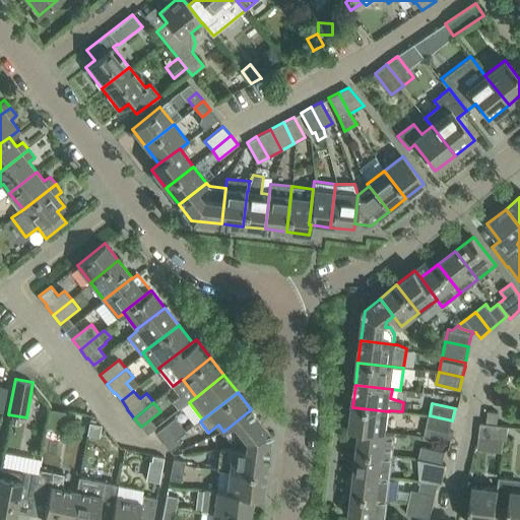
[(386,431),(389,411),(352,407),(349,429),(360,430),(386,431)]
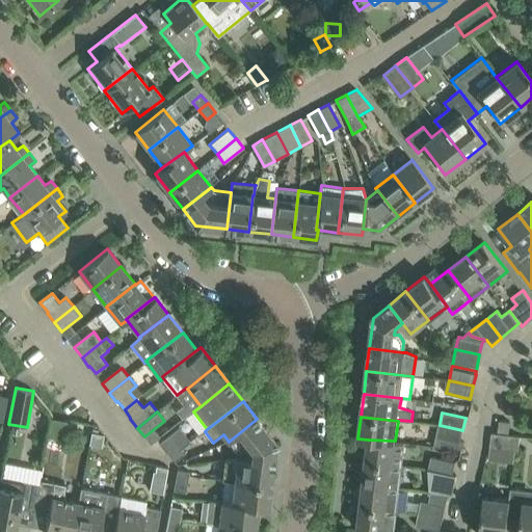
[(275,443),(257,419),(229,442),(237,454),(237,458),(273,463),(275,443)]
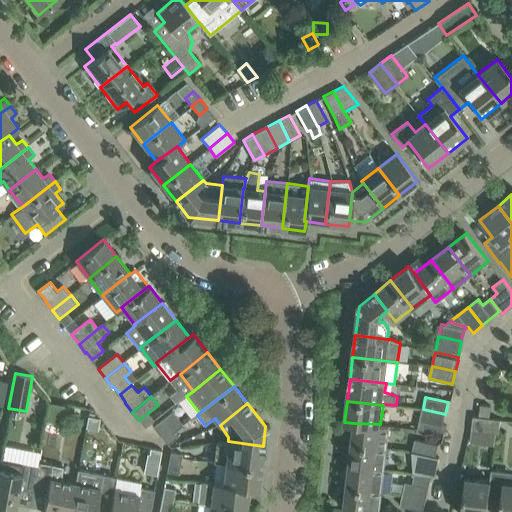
[(490,416),(491,406),(480,405),(479,415),(490,416)]
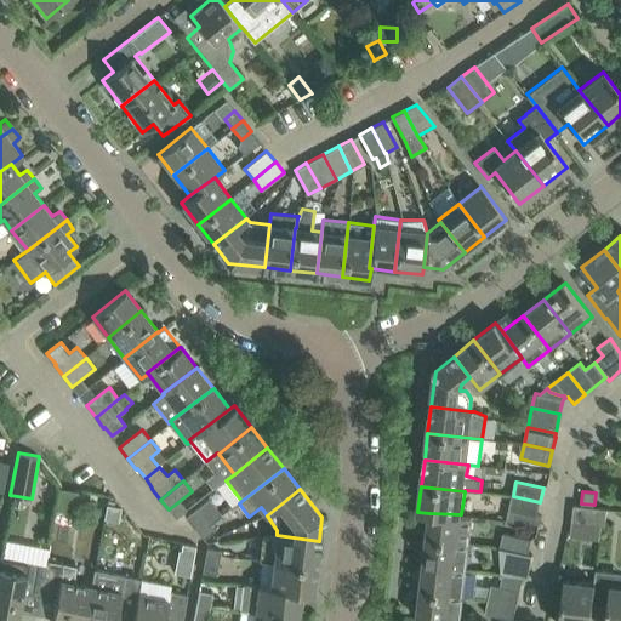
[(536,517),(540,502),(513,496),(507,518),(540,525),(541,518),(536,517)]
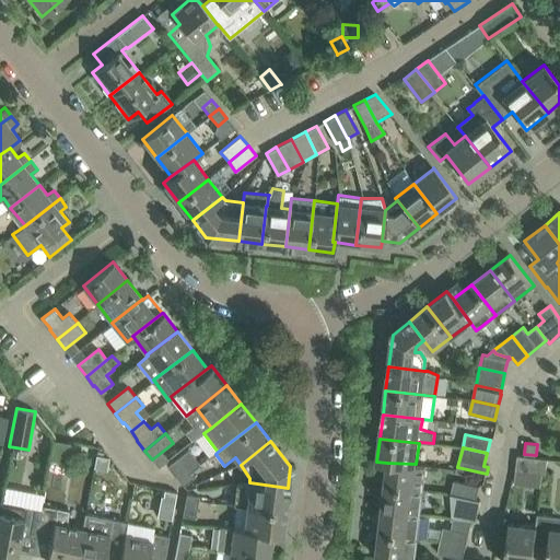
[(168,466),(177,477),(187,469),(190,475),(201,465),(189,450),(168,466)]
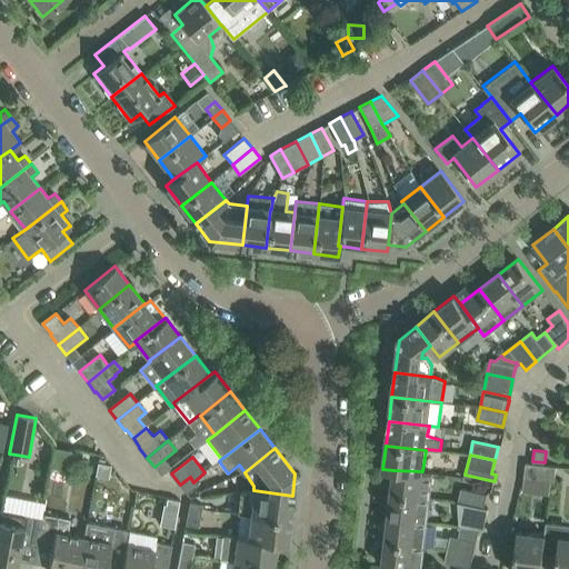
[(553,482),(556,466),(526,462),(523,478),(553,482)]
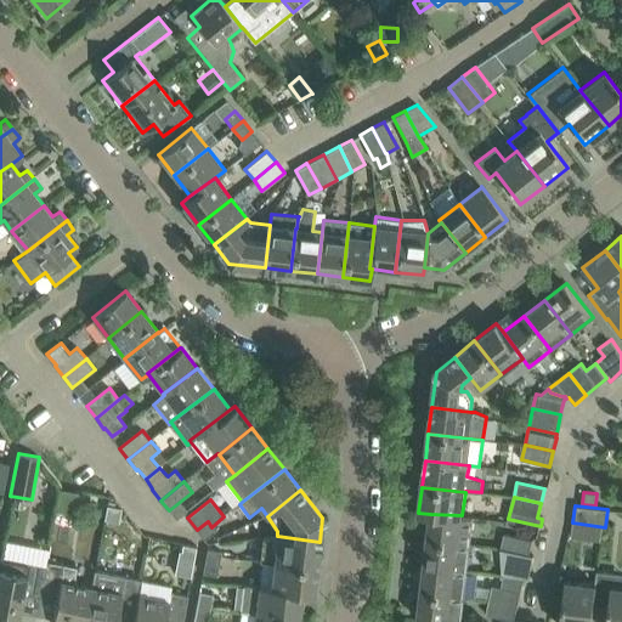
[(474,518),(462,515),(430,514),(427,539),(470,544),(474,518)]
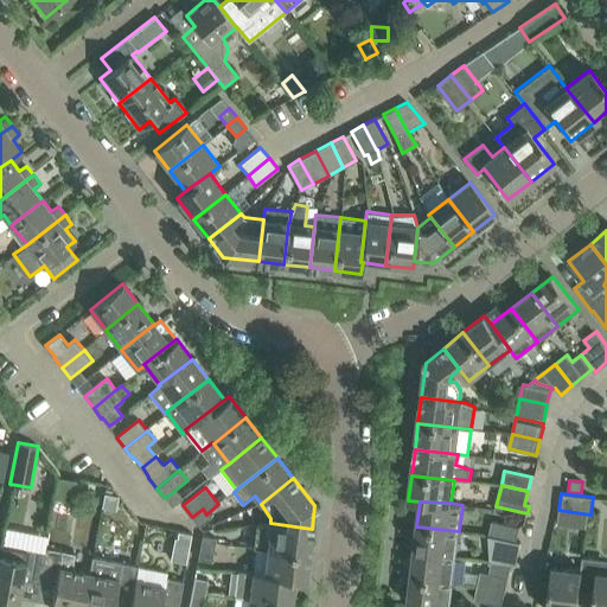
[(210,518),(206,515),(203,509),(192,517),(200,526),(210,518)]
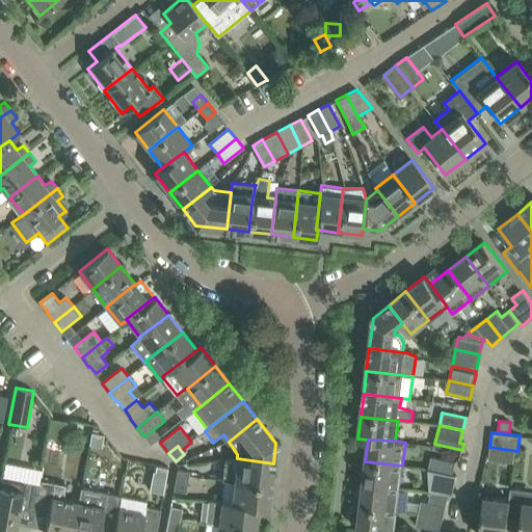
[(452,474),(455,462),(431,456),(429,469),(452,474)]
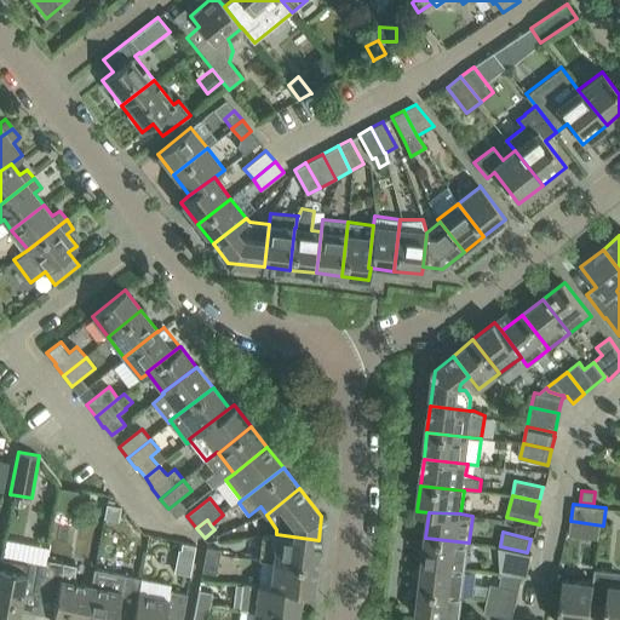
[(315,566),(319,540),(276,534),(263,535),(262,544),(260,544),(259,557),(263,558),(315,566)]
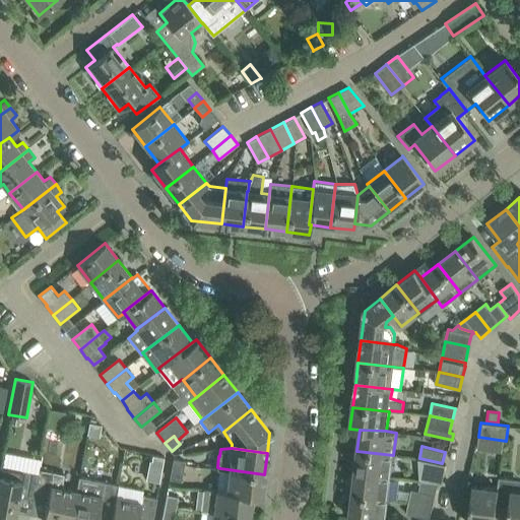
[(390,477),(393,455),(356,451),(354,473),(390,477)]
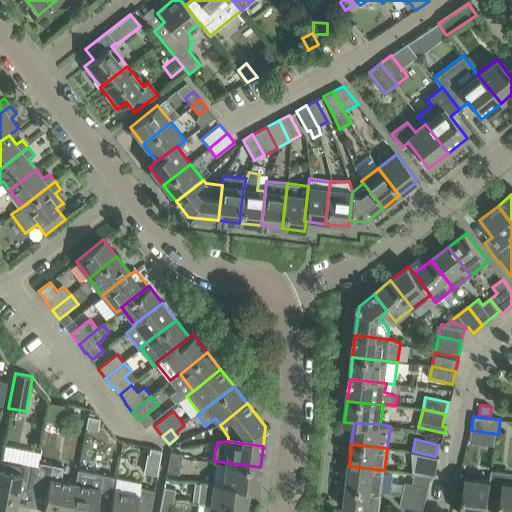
[(433,467),(435,456),(413,451),(410,463),(417,465),(416,473),(416,474),(431,476),(434,476),(436,468),(433,467)]
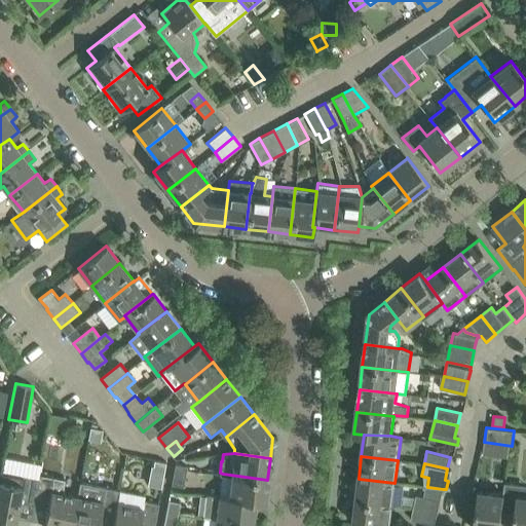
[(187,466),(176,464),(175,464),(174,474),(185,476),(187,466)]
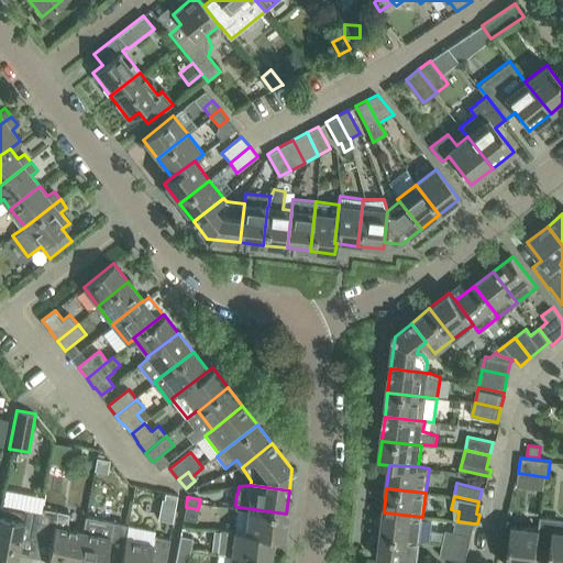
[(42,512),(41,512),(0,504),(0,555),(18,560),(21,538),(36,541),(42,512)]
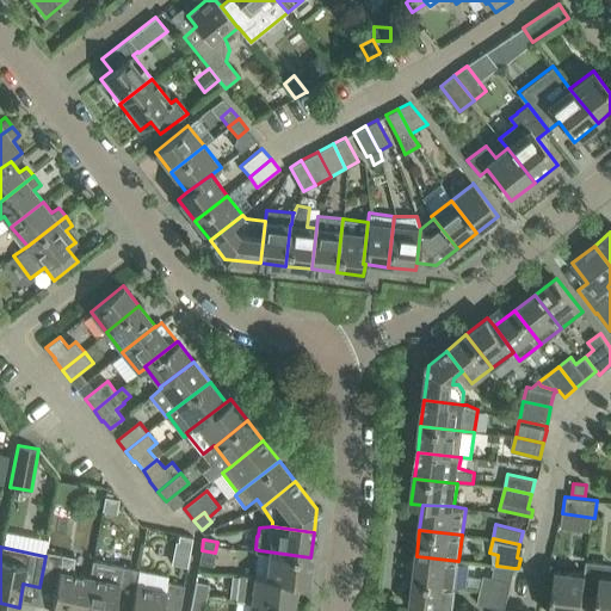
[(213,566),(215,553),(202,550),(199,562),(213,566)]
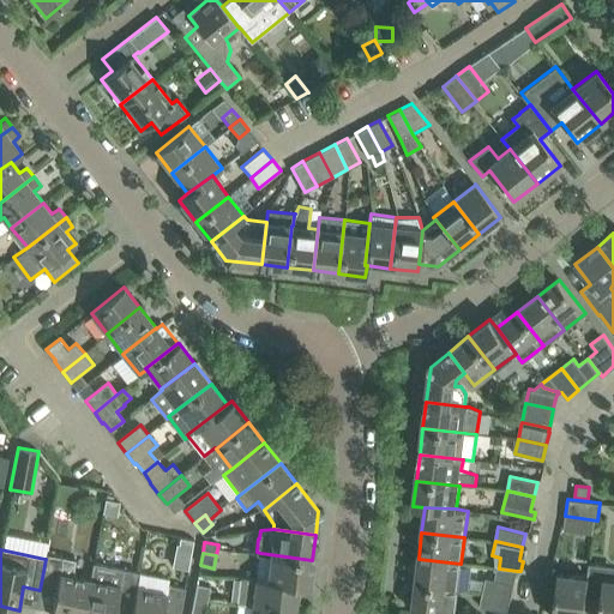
[(74,560),(46,554),(44,559),(46,559),(40,590),(55,593),(52,613),(83,613),(90,579),(72,576),(74,560)]
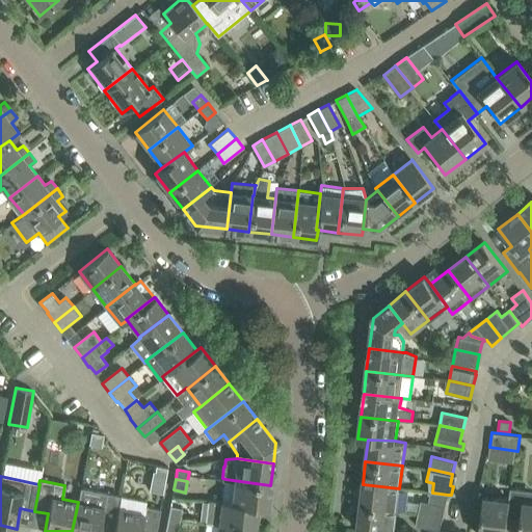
[(235,480),(232,503),(258,507),(268,508),(270,485),(235,480)]
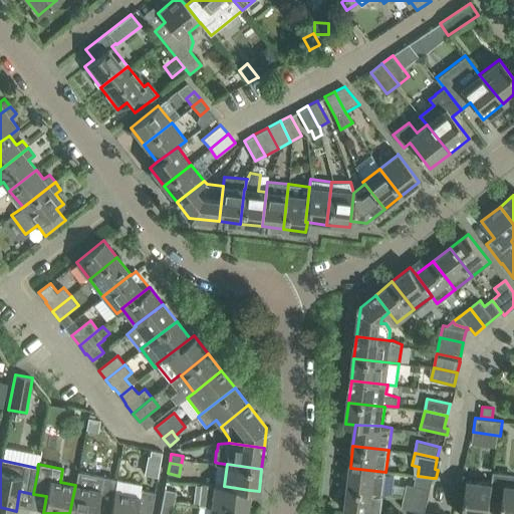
[(382,494),(386,472),(350,468),(347,490),(382,494)]
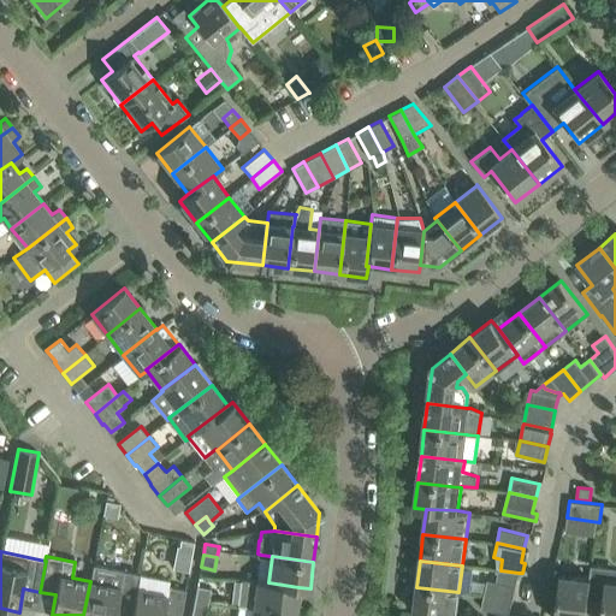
[(134,609),(140,574),(94,566),(90,581),(83,615),(114,615),(116,615),(118,615),(120,615),(125,614),(126,608),(134,609)]
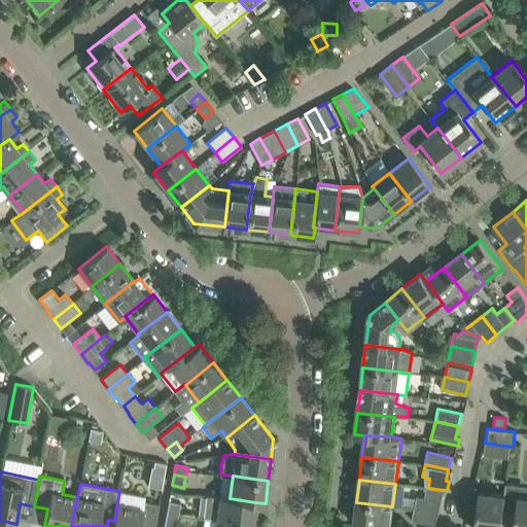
[(526,526),(526,498),(526,490),(526,486),(504,484),(503,495),(504,495),(502,512),(516,513),(514,526),(526,526)]
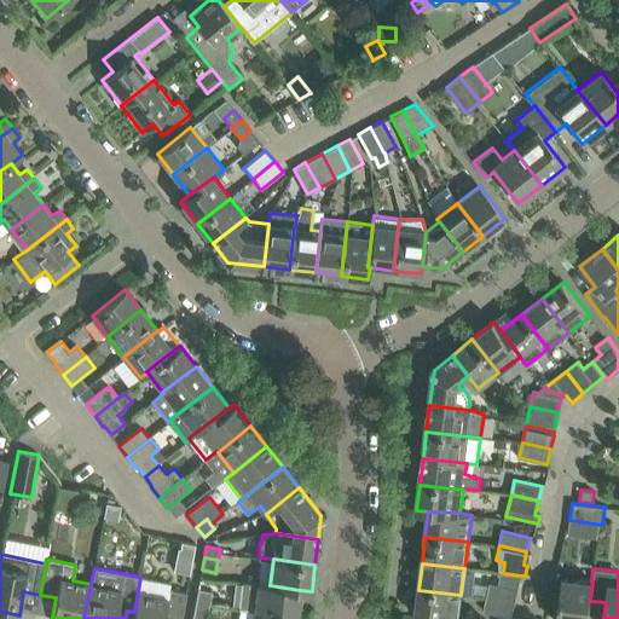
[(515,605),(521,576),(503,573),(503,572),(502,571),(499,584),(490,582),(486,597),(515,605)]
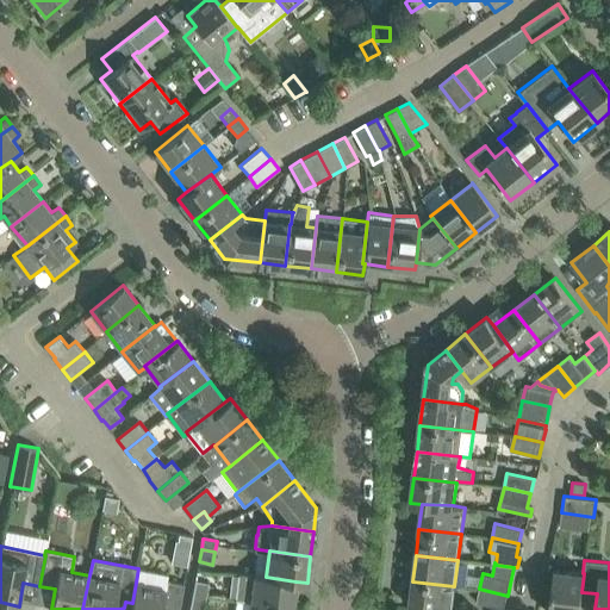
[(179,609),(184,583),(167,580),(168,574),(138,568),(132,603),(130,609),(179,609)]
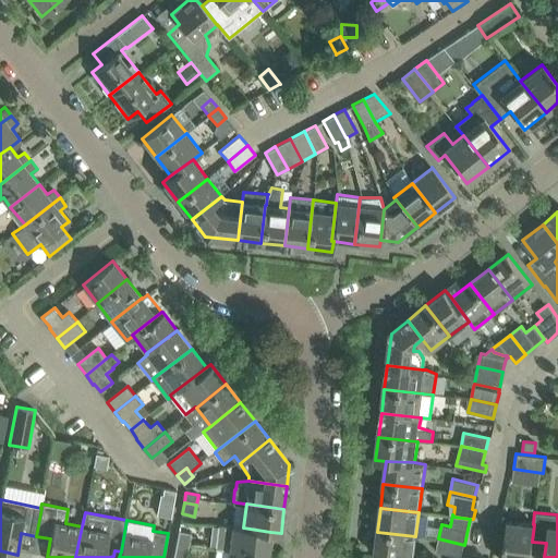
[(534,524),(533,524),(507,521),(502,557),(530,557),(532,542),(534,524)]
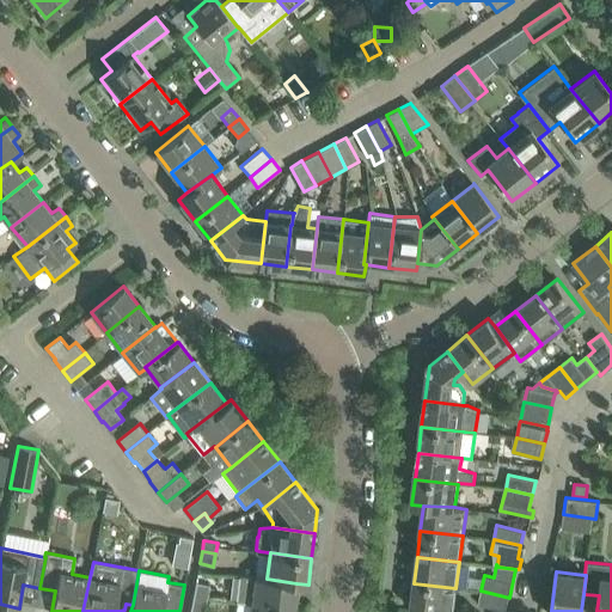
[(297,583),(256,577),(240,575),(237,603),(294,610),(297,583)]
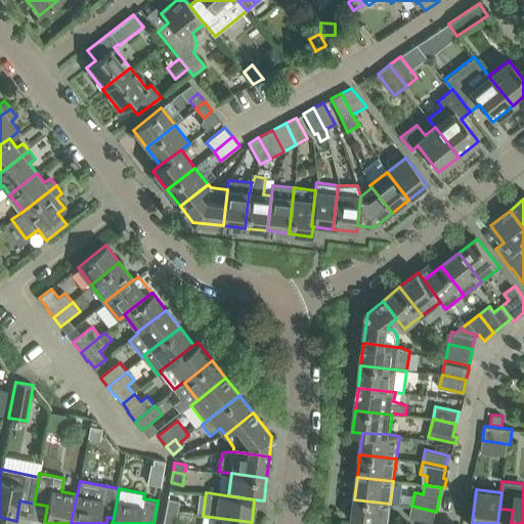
[(179,500),(168,498),(166,509),(177,511),(179,500)]
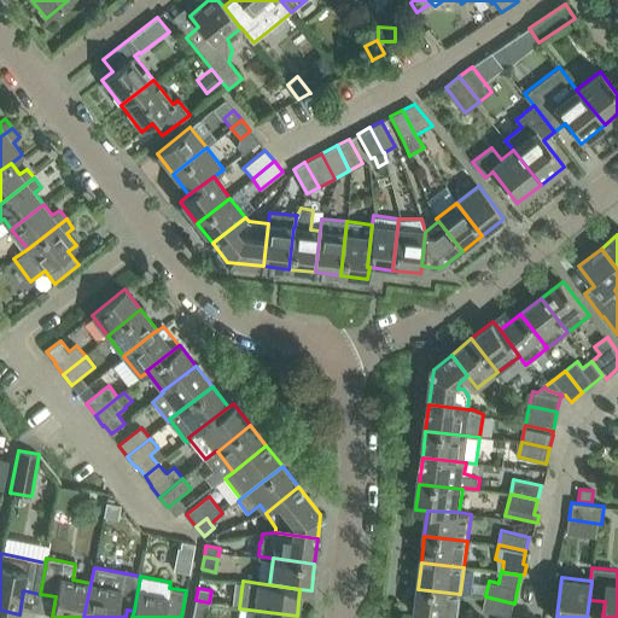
[(443,617),(456,617),(460,594),(418,589),(415,614),(443,617)]
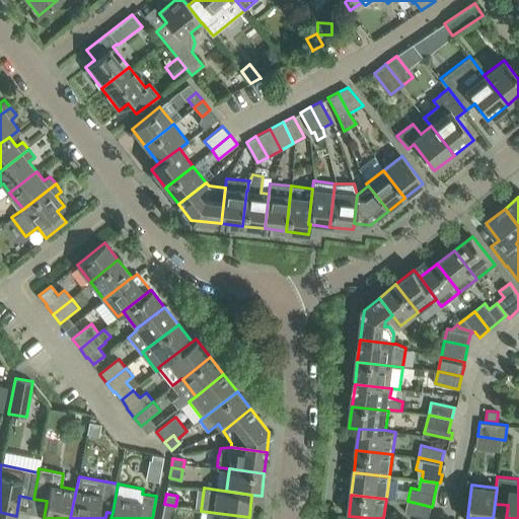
[(429,518),(432,507),(408,501),(405,513),(429,518)]
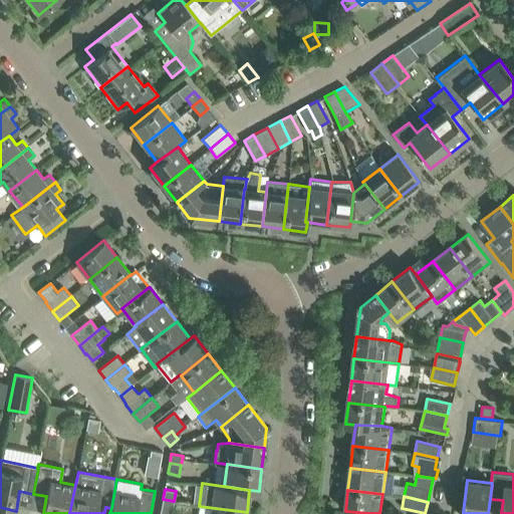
[(171,513),(174,501),(163,499),(159,513),(171,513)]
